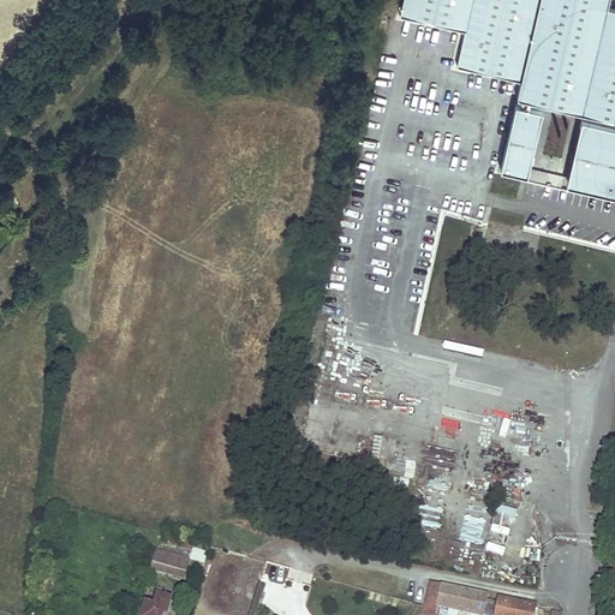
[(402,0),(398,23),(461,40),(454,72),(518,87),(514,103),(517,103),(560,113),(586,0),(402,0)]
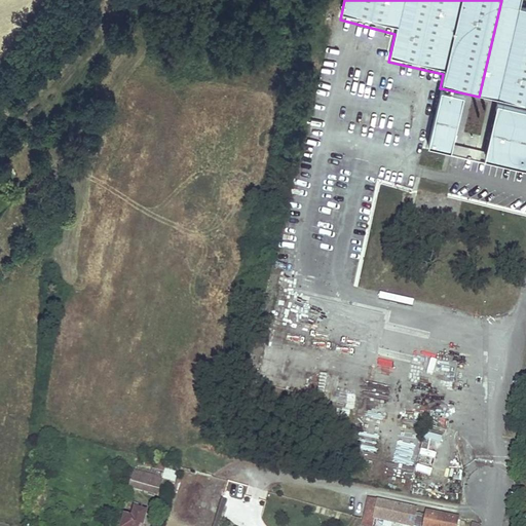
[(501,0),(479,97),(525,108),(525,12),(516,10),(518,0),(501,0)]
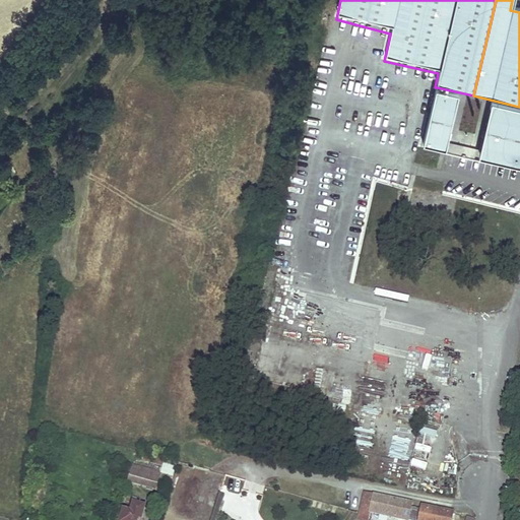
[(436,93),(456,98),(489,106),(519,113),(519,107),(473,95),(437,87),(436,93)]
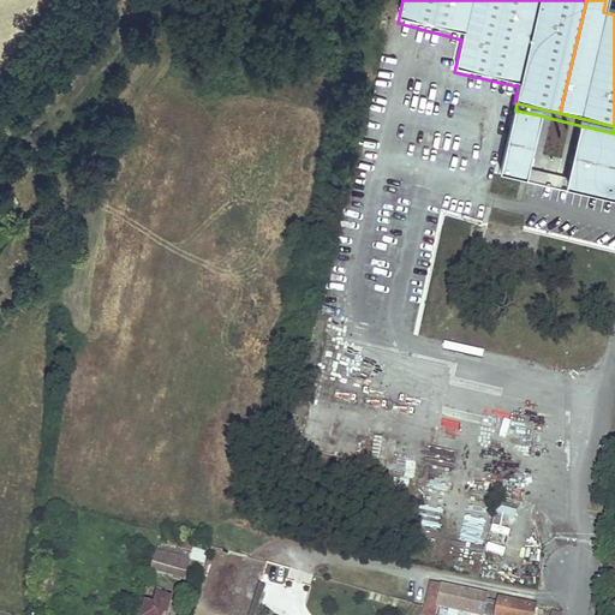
[(539,115),(515,111),(513,109),(499,171),(525,177),(539,115)]
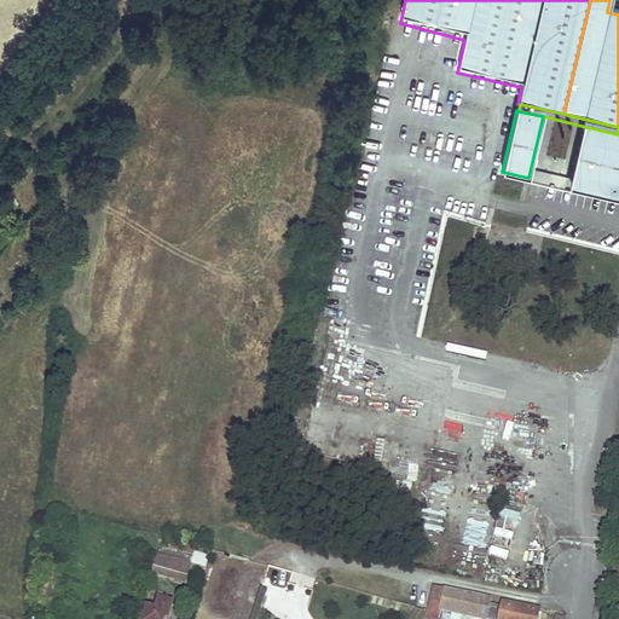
[(618,134),(582,126),(567,186),(618,198),(618,134)]
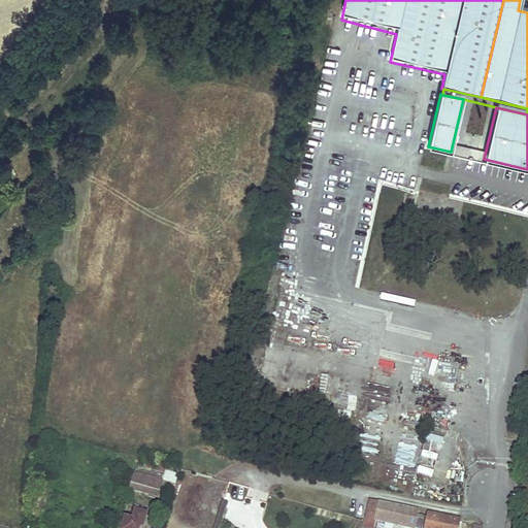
[(38,183),(28,195),(34,201),(44,189),(38,183)]
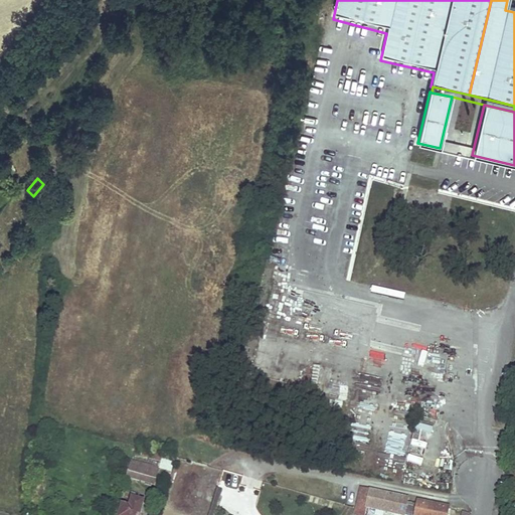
[(424,455),(432,427),(417,423),(412,446),(415,447),(413,452),(424,455)]
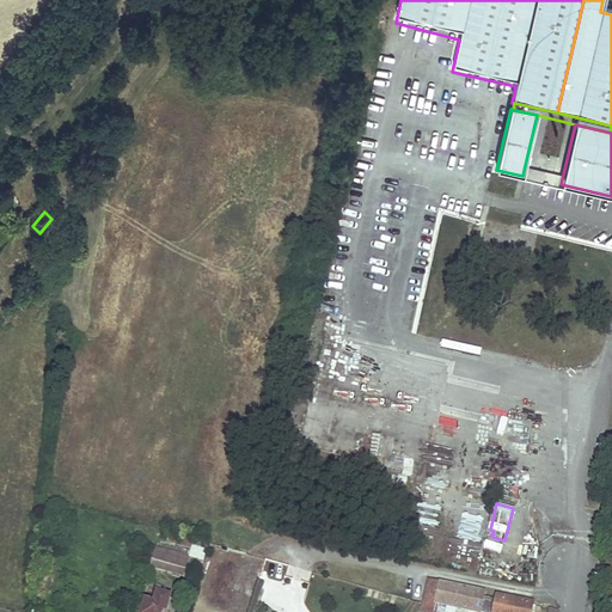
[(208,544),(195,539),(190,557),(203,561),(208,544)]
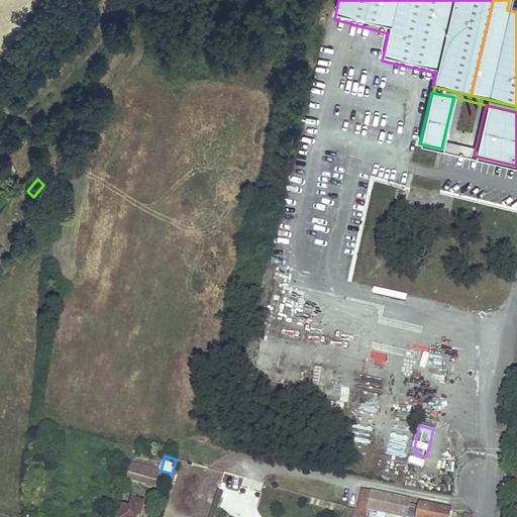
[(159,471),(132,462),(128,479),(154,486),(159,471)]
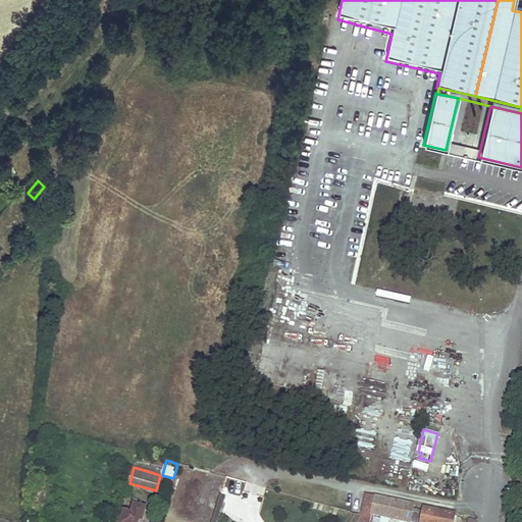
[(363,516),(360,515),(359,521),(362,521),(369,521),(371,518),(372,514),(411,521),(417,521),(419,511),(412,509),(413,505),(367,494),(363,516)]
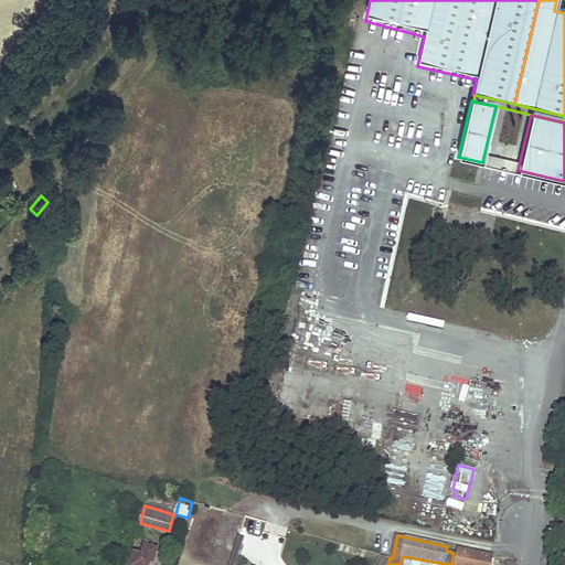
[(153,564),(157,551),(145,547),(142,556),(134,554),(130,564),(153,564)]
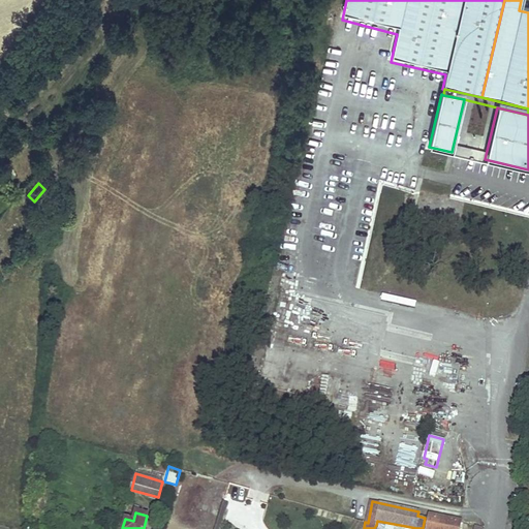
[(428,514),(425,528),(460,528),(462,522),(450,519),(428,514)]
